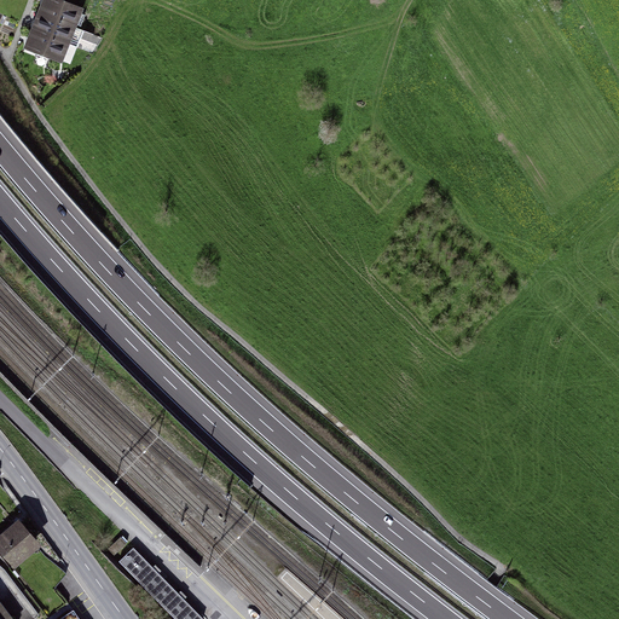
[(56,0),(44,0),(36,22),(30,39),(27,50),(64,63),(84,10),(56,0)]
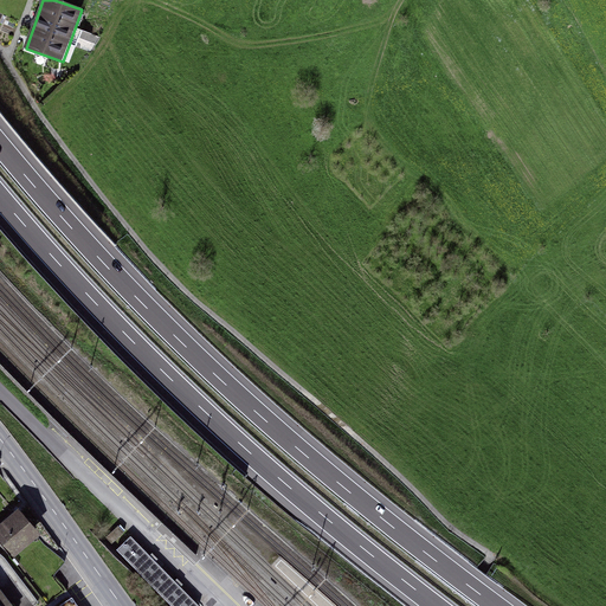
[(34,535),(17,514),(0,527),(0,539),(12,554),(34,535)]
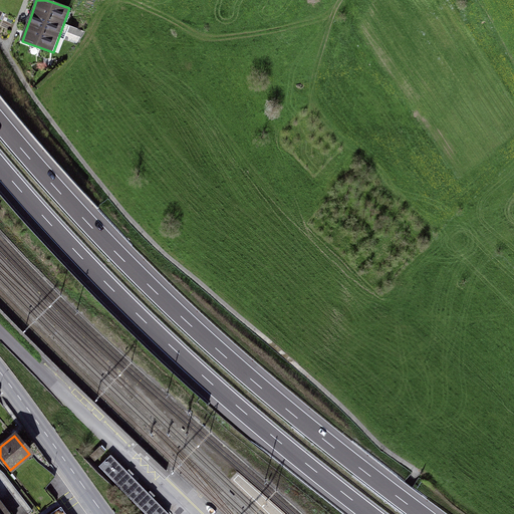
[(100,447),(90,457),(95,462),(106,452),(100,447)]
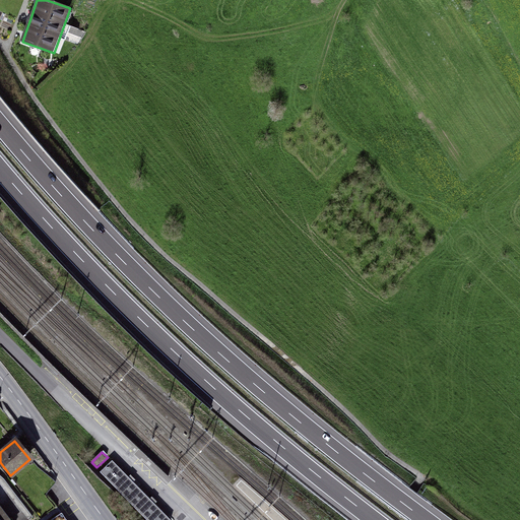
[(170,519),(112,461),(101,472),(146,519),(170,519)]
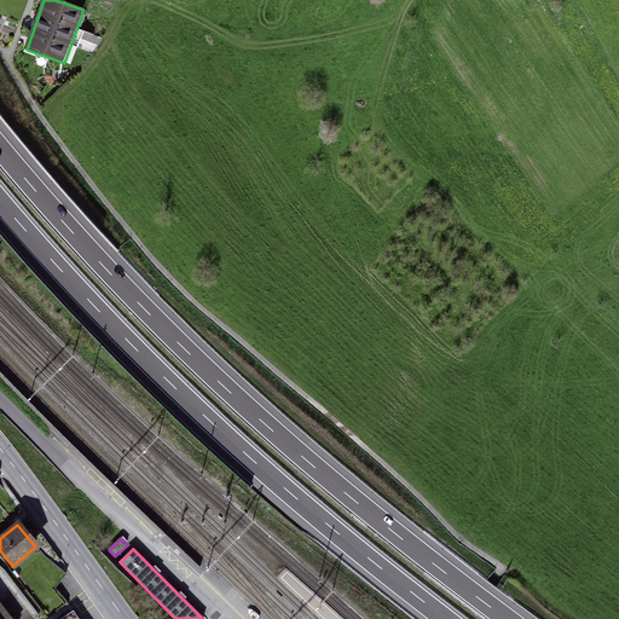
[(0,618),(11,618),(0,603),(0,618)]
